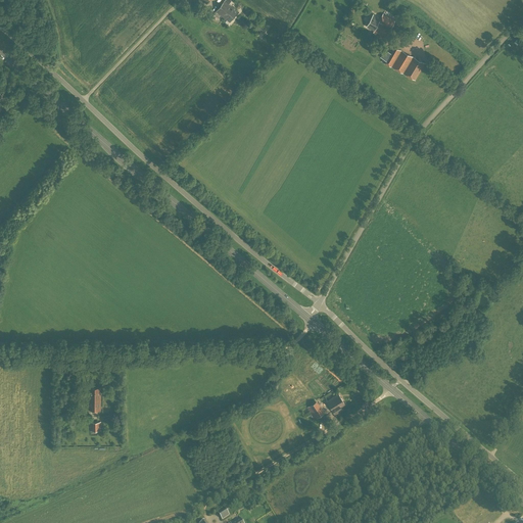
[(229,16),(226,19),(230,22),(238,11),(229,4),(231,1),(230,0),(225,0),(219,7),(222,10),(223,8),(227,11),(226,11),(229,14),(228,15),(229,16)]
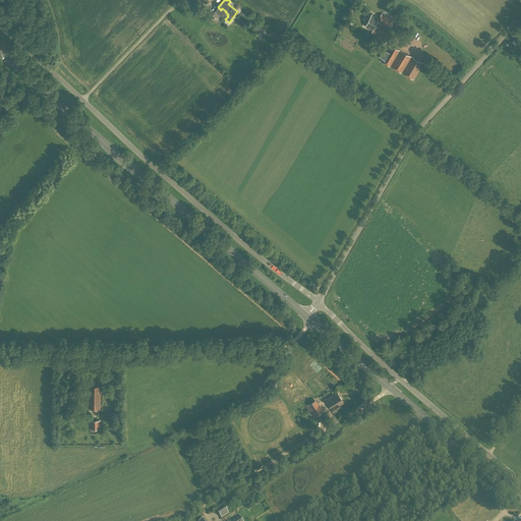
[(215,11),(225,19),(228,16),(227,15),(228,14),(225,11),(226,11),(222,8),(221,10),(218,7),(215,11)]
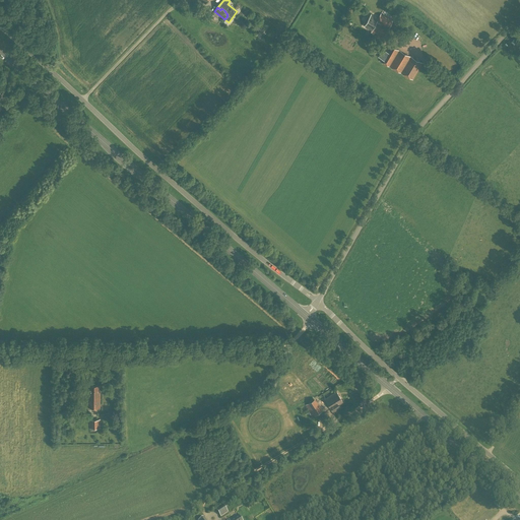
[(381,13),(379,18),(371,14),(365,26),(372,30),(371,33),(373,34),(375,31),(384,37),(393,19),(381,13)]
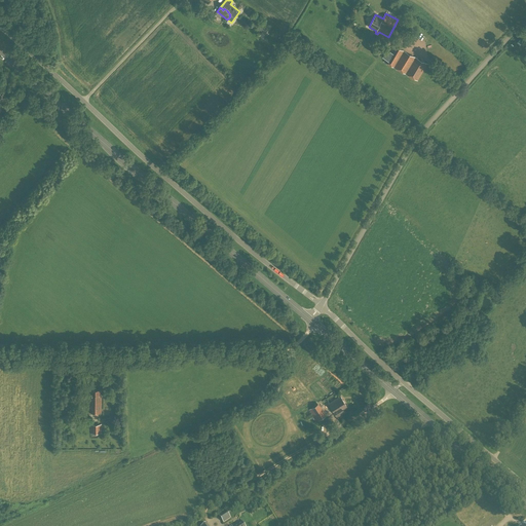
[(262,32),(267,35),(271,29),(266,26),(262,32)]
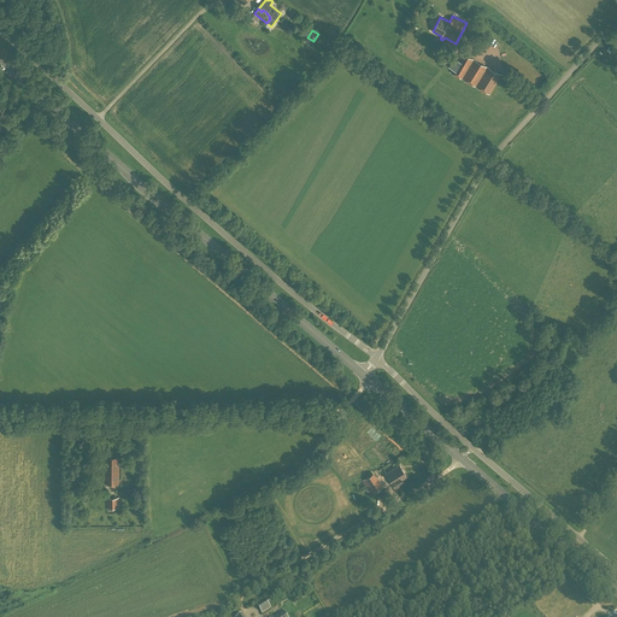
[(325,51),(330,54),(338,45),(333,41),(325,51)]
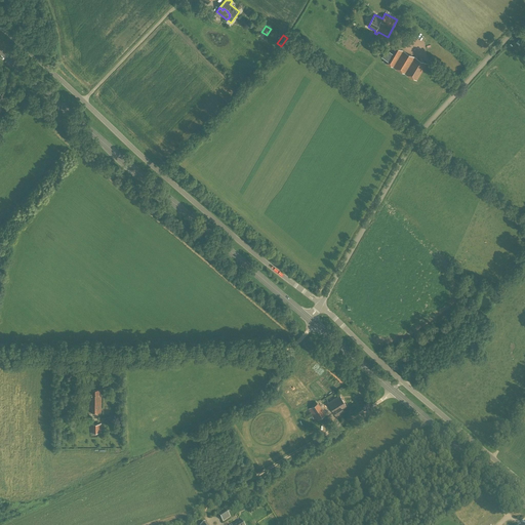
[(387,49),(381,57),(384,58),(385,58),(382,62),(393,68),(394,68),(405,74),(416,81),(427,65),(415,57),(403,51),(393,45),(389,51),(387,49)]
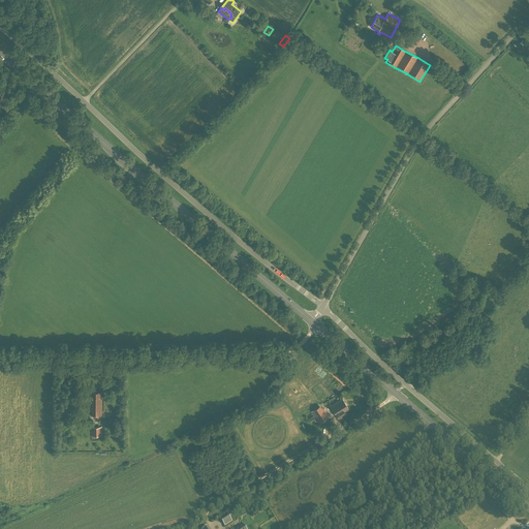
[(101,393),(91,392),(91,399),(90,399),(90,414),(101,414),(102,399),(101,399),(101,393)]
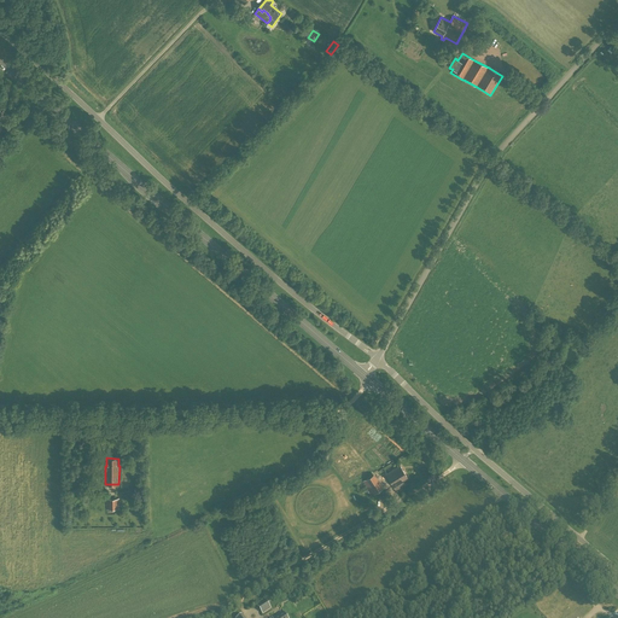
[(401,465),(386,474),(396,490),(406,484),(403,481),(408,478),(401,465)]
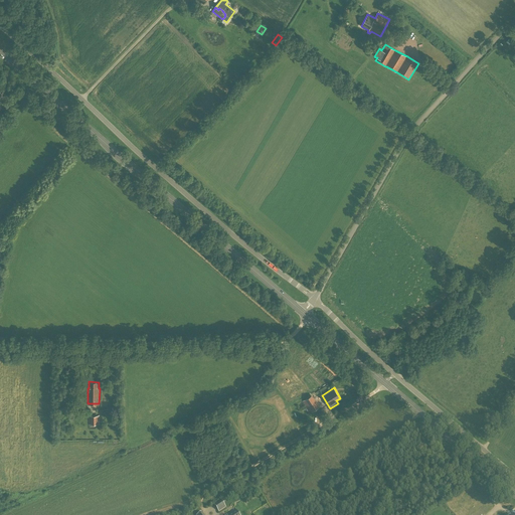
[(312,394),(303,400),(303,401),(302,401),(304,403),(304,402),(309,410),(308,410),(310,412),(320,406),(312,394)]
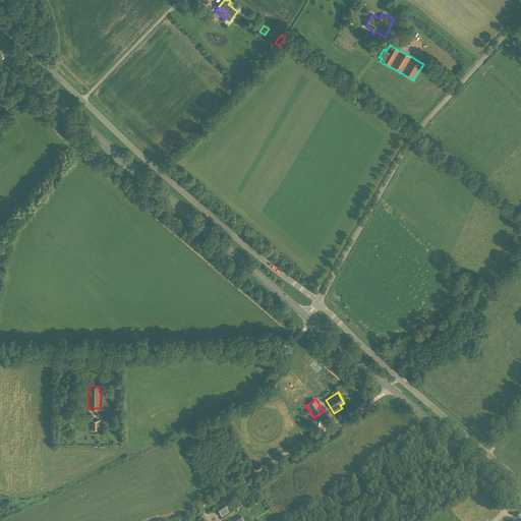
[(101,420),(90,420),(90,429),(101,428),(101,420)]
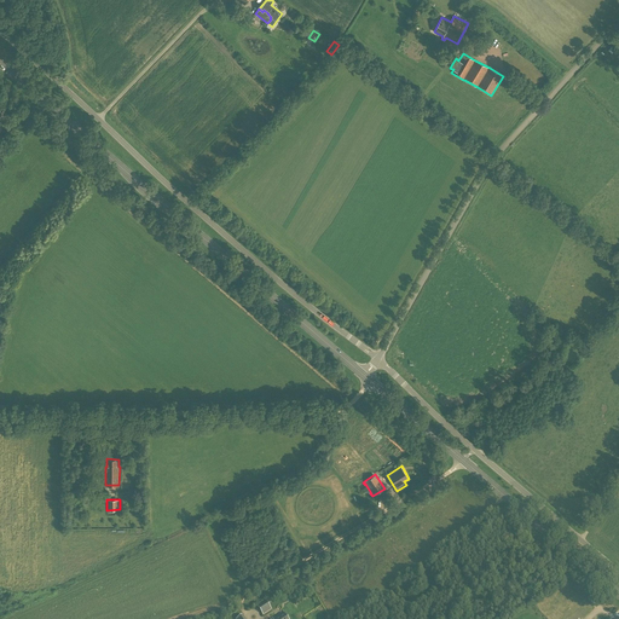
[(258,606),(262,614),(271,608),(266,601),(258,606)]
